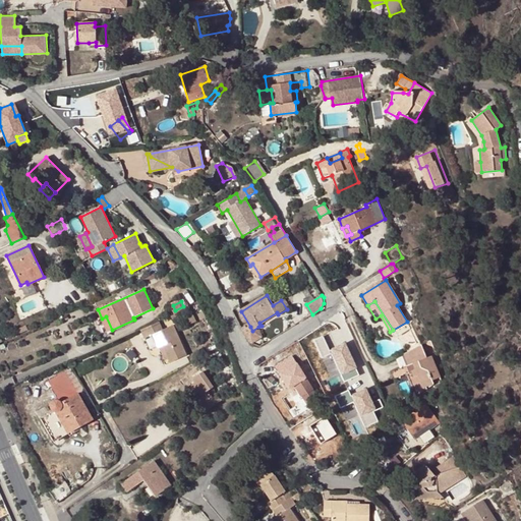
[(193,313),(183,317),(187,326),(196,322),(193,313)]
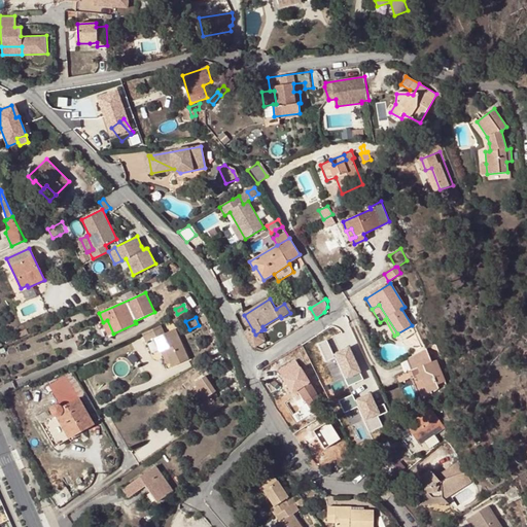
[(113,334),(107,320),(103,322),(109,336),(113,334)]
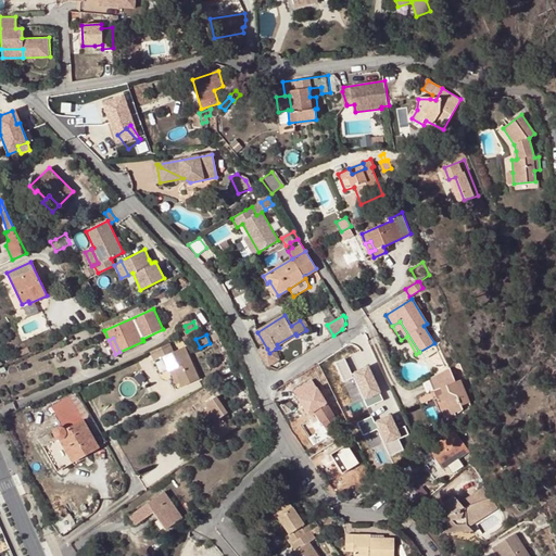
[(174,368),(181,387),(199,379),(185,346),(173,352),(168,342),(150,351),(153,358),(161,354),(168,370),(171,369),(174,368)]
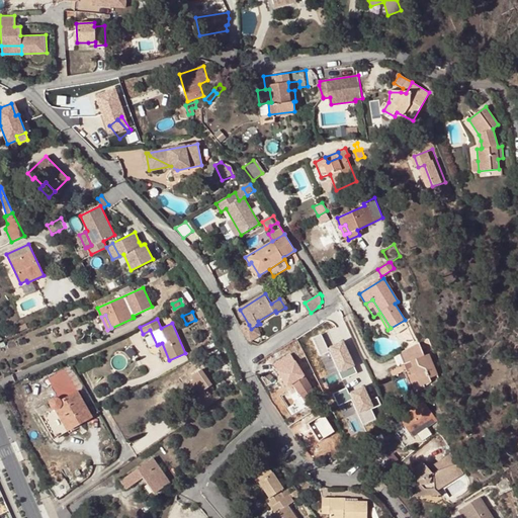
[(251,329),(249,325),(242,329),(249,340),(250,341),(251,342),(261,335),(257,325),(251,329)]
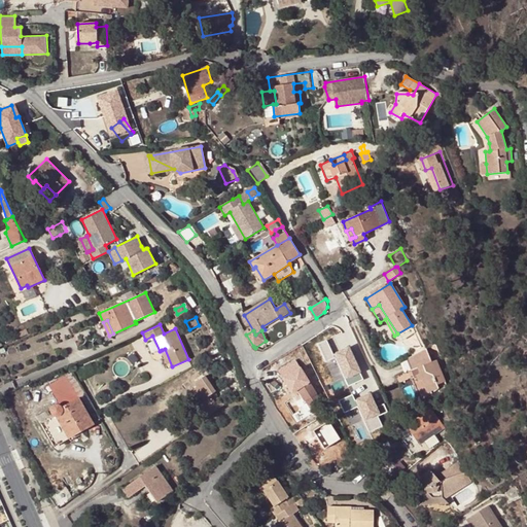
[(169,367),(172,366),(165,349),(162,350),(169,367)]
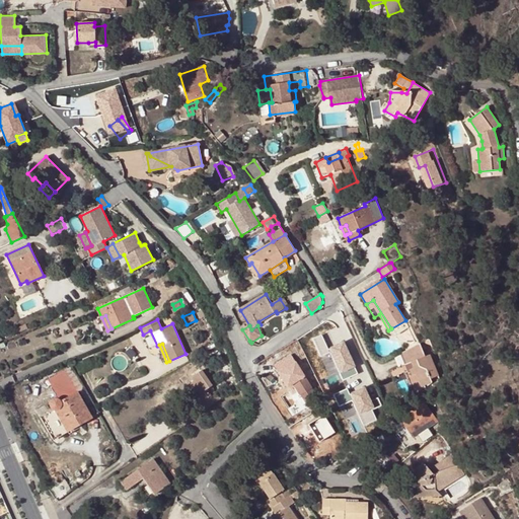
[(402,373),(404,372),(414,395),(417,393),(420,392),(420,391),(433,384),(433,383),(432,381),(439,378),(431,357),(426,358),(422,346),(402,353),(408,365),(404,365),(399,368),(402,373)]
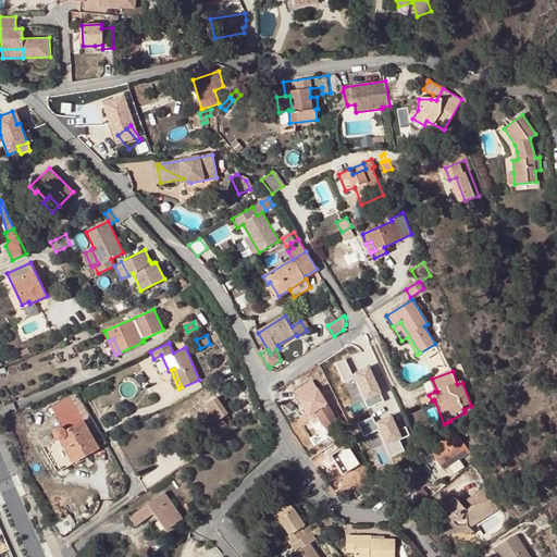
[(462,383),(453,371),(457,384),(462,383)]
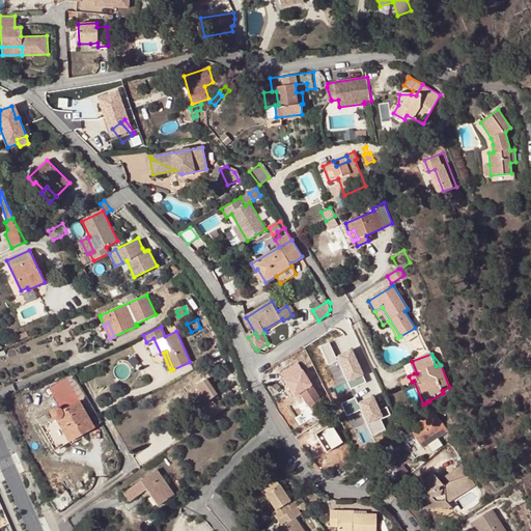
[(359,373),(355,376),(353,372),(342,356),(327,365),(347,398),(359,392),(361,395),(368,390),(359,373)]
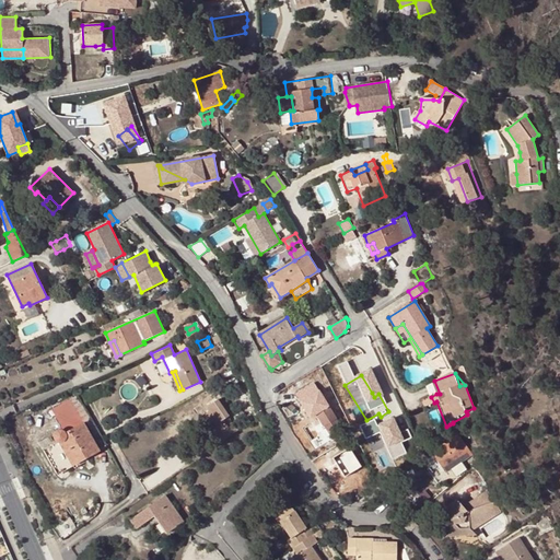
[(316,413),(325,427),(326,427),(333,436),(343,430),(313,383),(296,394),(312,417),(316,413)]
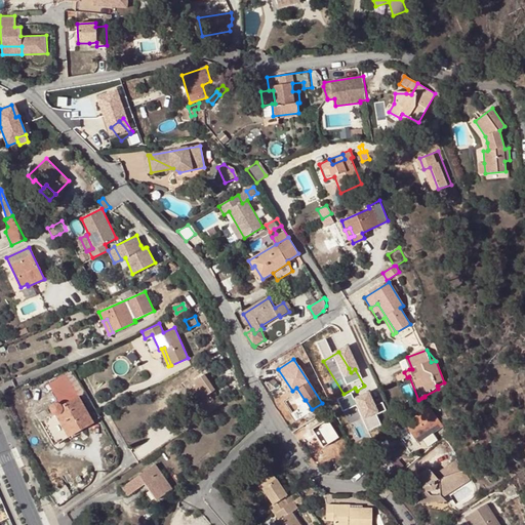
[(49,382),(62,406),(79,396),(66,373),(49,382)]
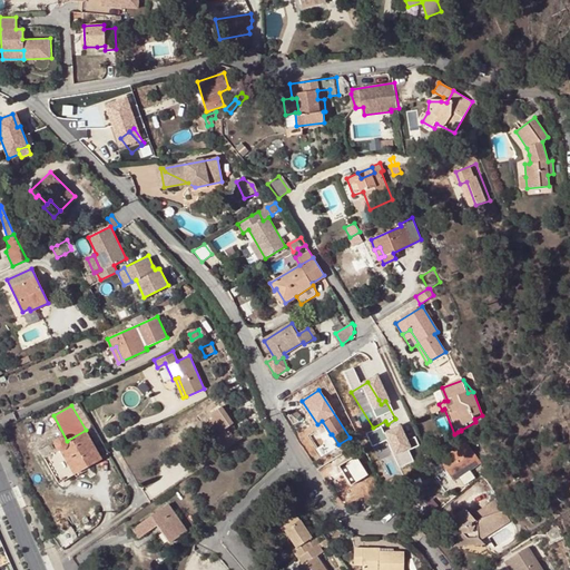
[(219,442),(216,444),(222,451),(241,438),(236,431),(231,434),(226,428),(232,423),(220,406),(209,414),(212,418),(202,425),(208,435),(213,433),(219,442)]
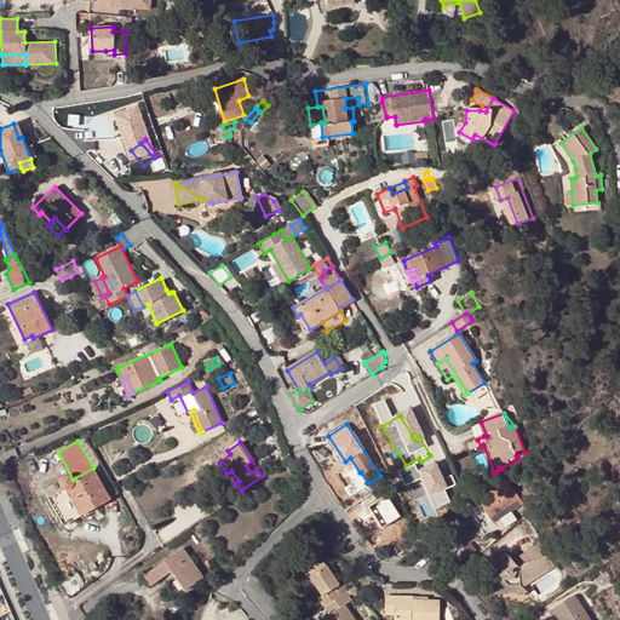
[(422,461),(419,458),(406,465),(409,472),(423,465),(422,461)]
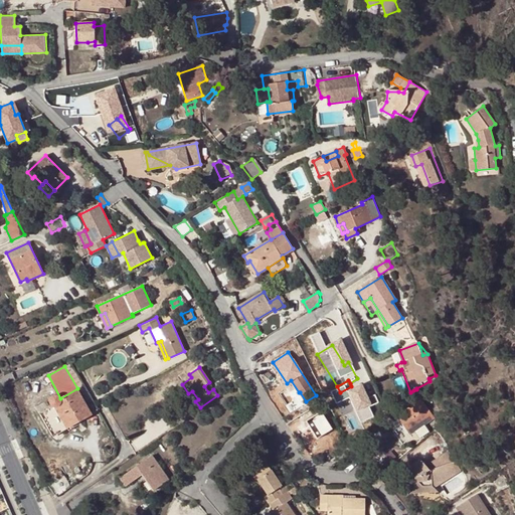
[(213,389),(209,382),(204,386),(208,392),(213,389)]
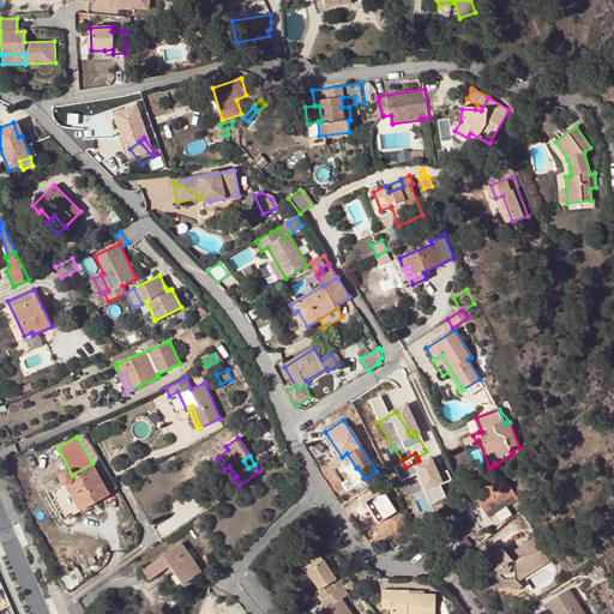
[(110,493),(92,463),(72,475),(71,474),(70,473),(67,471),(66,471),(64,473),(62,473),(61,474),(60,476),(59,477),(59,480),(59,481),(60,483),(61,485),(64,486),(65,487),(67,487),(72,497),(83,491),(90,505),(110,493)]
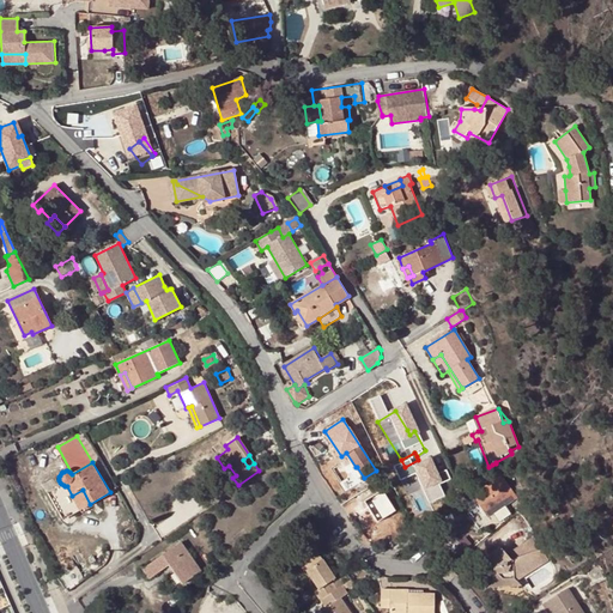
[(505,507),(515,501),(498,473),(489,479),(491,481),(473,495),(487,516),(504,505),(505,507)]
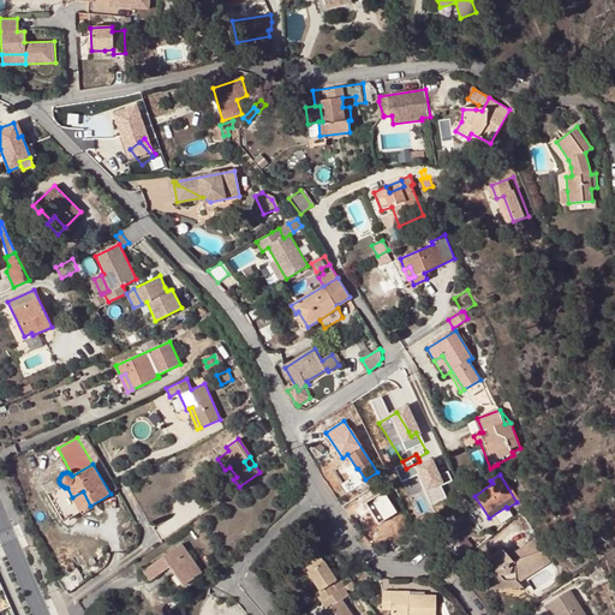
[(392,502),(399,499),(393,488),(386,490),(392,502)]
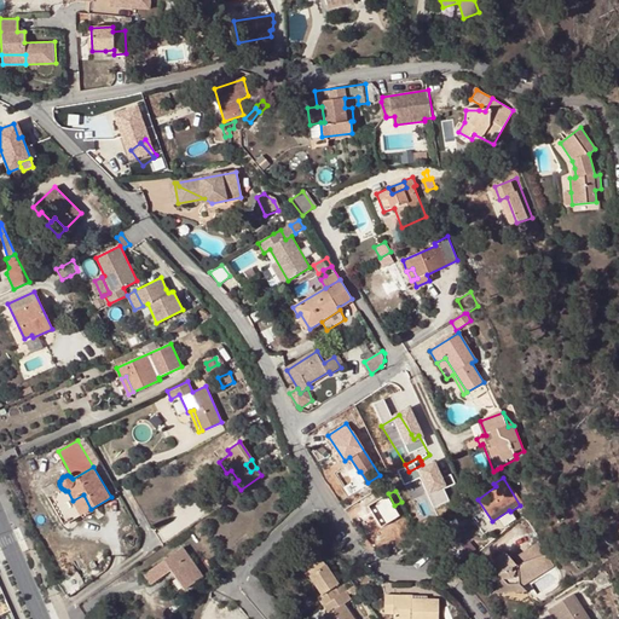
[(80,515),(91,509),(84,495),(73,501),(80,515)]
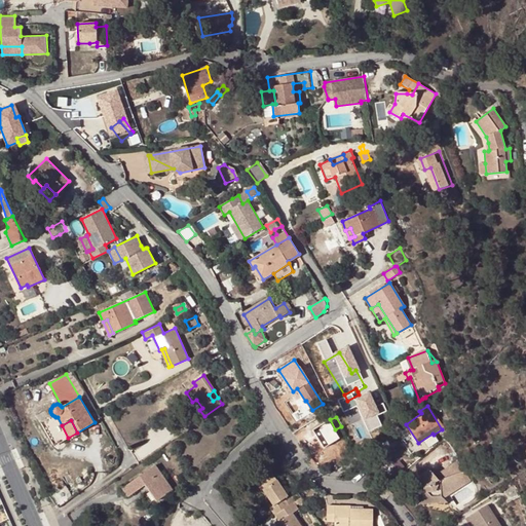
[(465,468),(460,460),(449,467),(450,471),(443,476),(443,478),(440,480),(436,476),(430,471),(419,480),(424,486),(423,497),(423,499),(465,468)]
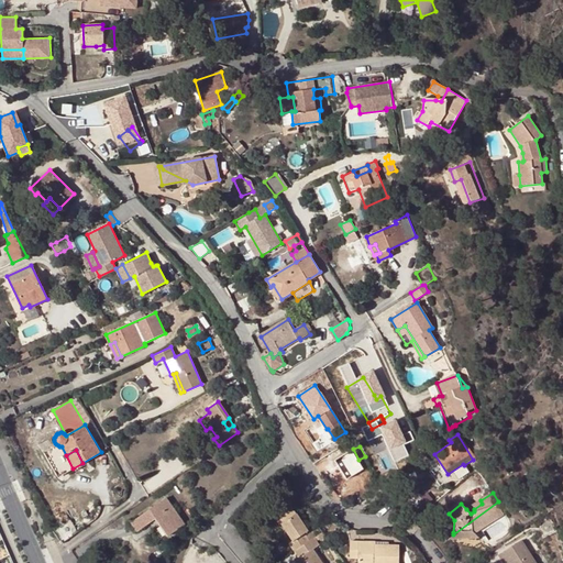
[(131,522),(136,530),(156,517),(168,534),(184,523),(166,498),(131,522)]
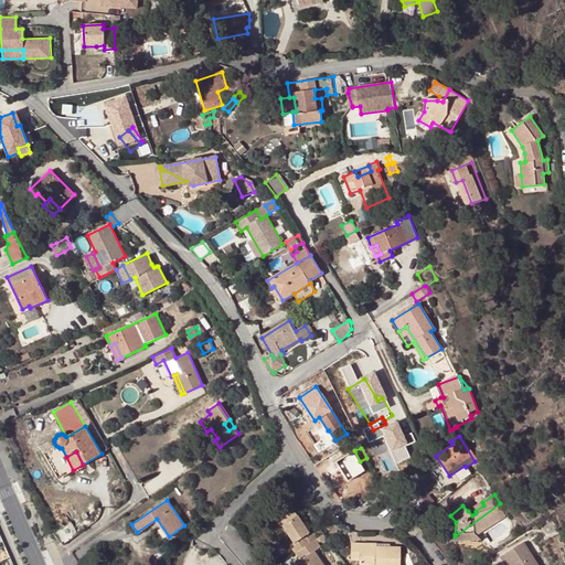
[(482,502),(468,511),(472,515),(476,513),(476,511),(483,505),(482,502)]
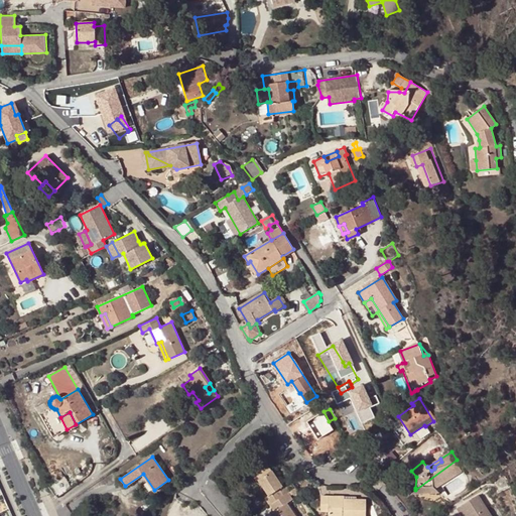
[(457,460),(415,490),(434,489),(433,486),(443,480),(444,481),(463,470),(457,460)]
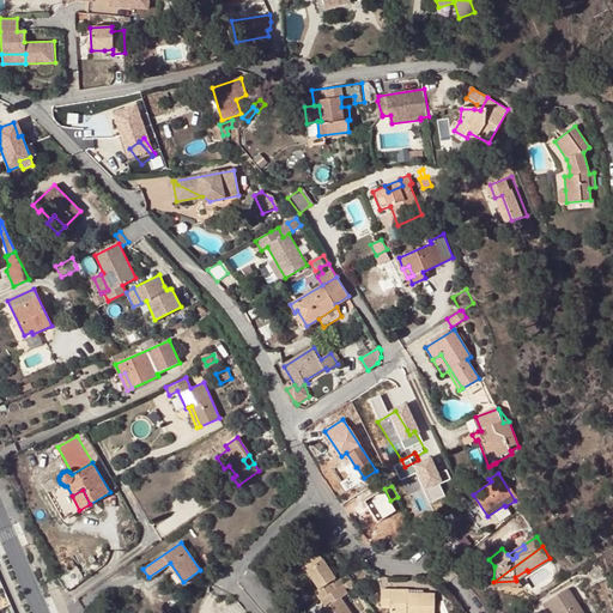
[(337,578),(316,548),(304,557),(311,568),(307,571),(319,588),(315,592),(321,600),(343,586),(345,584),(339,577),(337,578)]
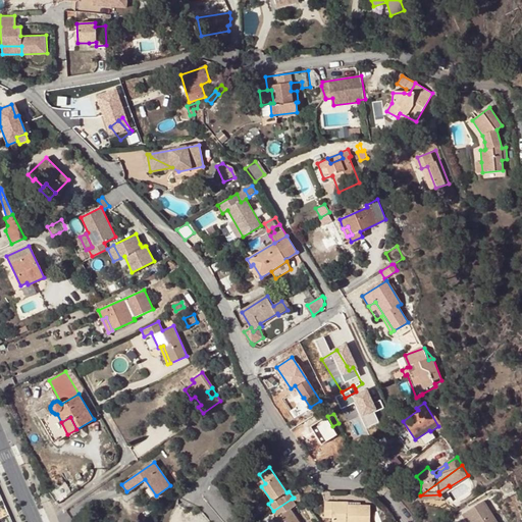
[(261,486),(265,483),(259,474),(253,478),(259,487),(261,486)]
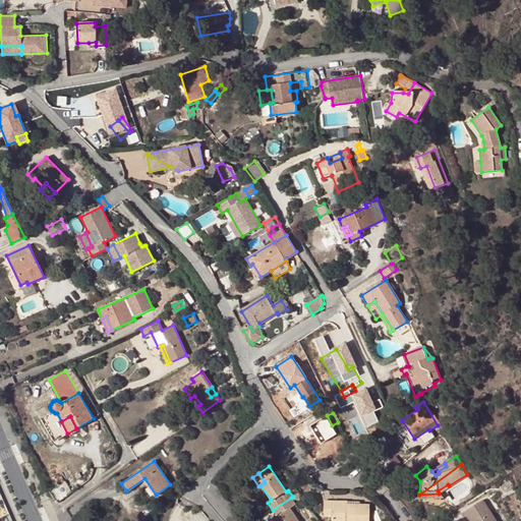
[(298,493),(293,497),(296,501),(301,497),(298,493)]
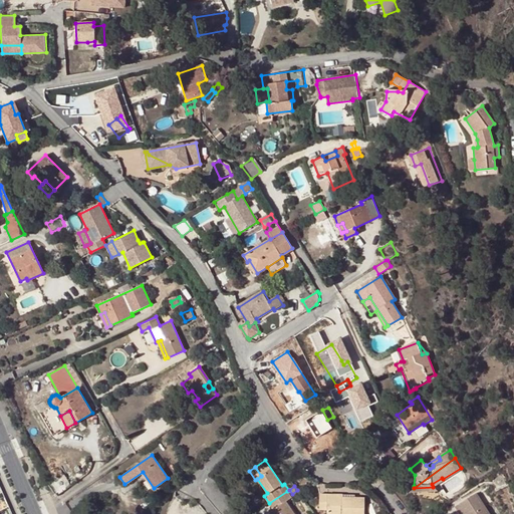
[(273,509),(268,513),(294,513),(286,502),(292,498),(287,491),(269,503),(273,509)]
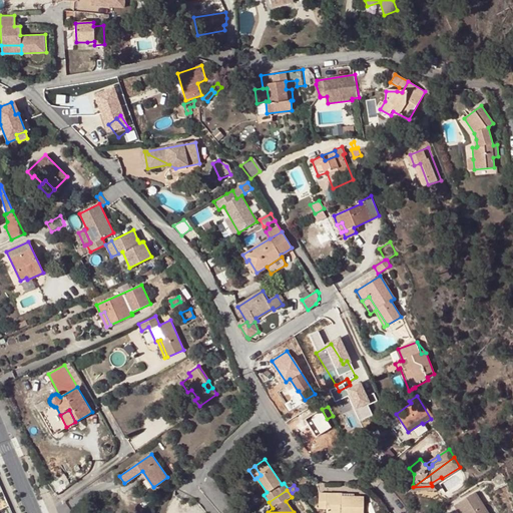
[(489,512),(476,492),(458,504),(463,512),(489,512)]
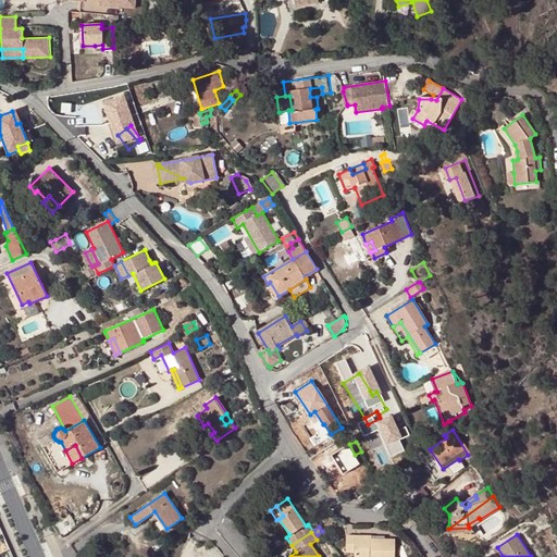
[(344,553),(351,554),(351,556),(393,556),(394,542),(382,541),(382,545),(370,544),(370,541),(370,537),(345,536),(344,553)]
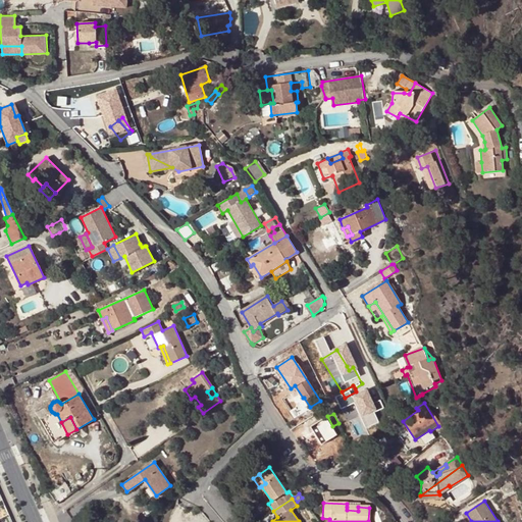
[(467,521),(471,521),(466,513),(463,515),(467,521)]
